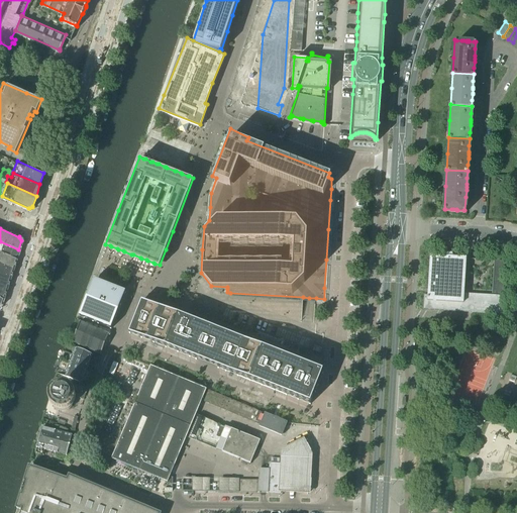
[(0,241),(0,252),(15,260),(18,249),(0,241)]
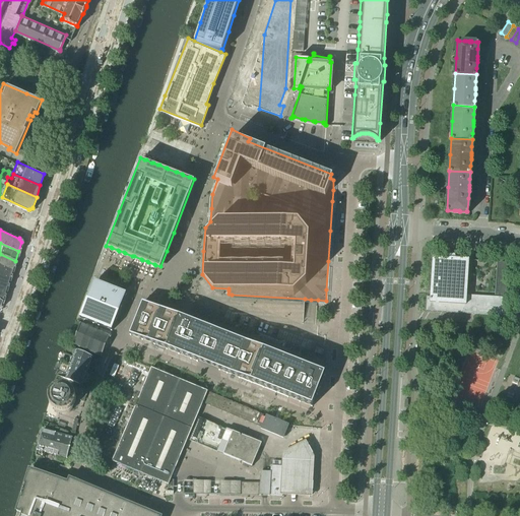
[(439,309),(443,309),(444,309),(465,310),(507,313),(508,304),(508,295),(495,294),(466,293),(468,256),(455,255),(455,253),(455,252),(447,252),(447,253),(446,255),(433,254),(431,288),(430,294),(428,294),(427,294),(426,308),(434,308),(439,309)]
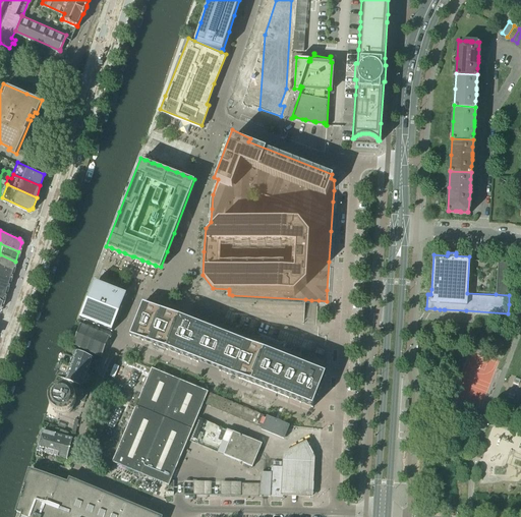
[(0,266),(12,271),(13,268),(14,264),(15,262),(0,254),(0,266)]
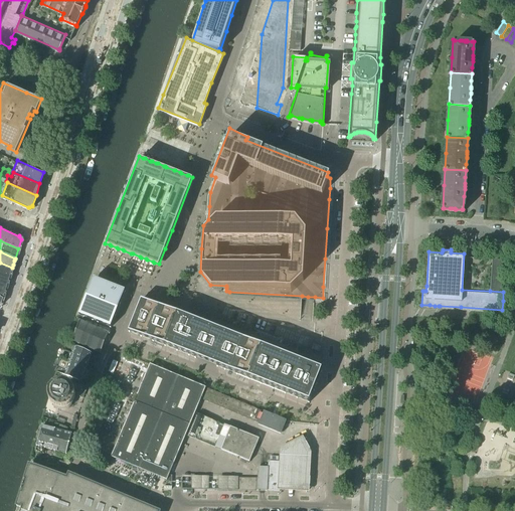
[(492,254),(491,288),(498,288),(500,256),(492,254)]
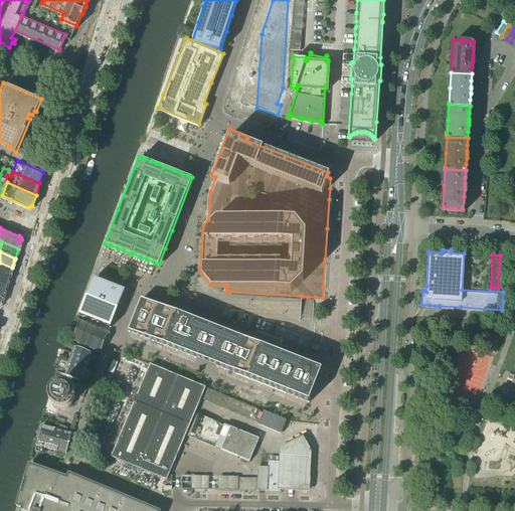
[(0,274),(9,278),(12,268),(0,263),(0,274)]
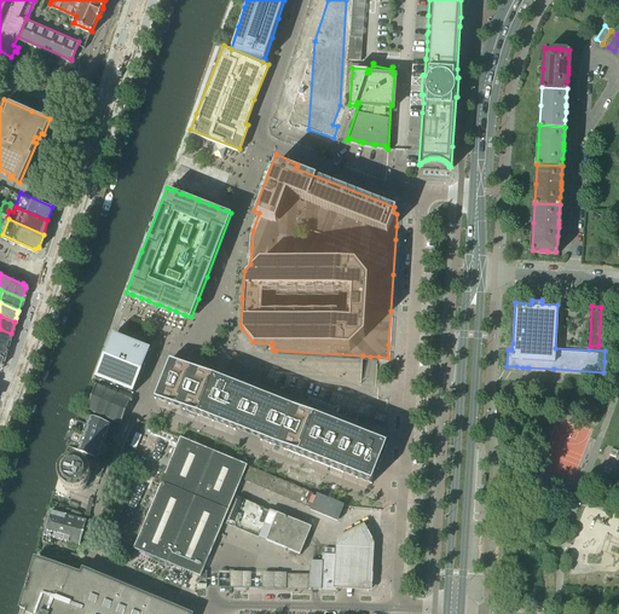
[(0,342),(6,346),(11,334),(0,329),(0,342)]
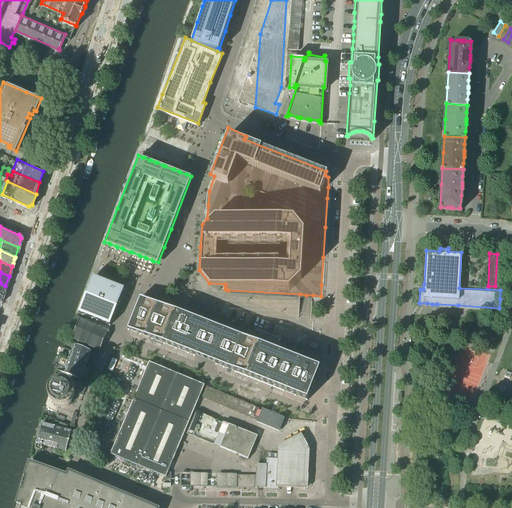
[(78,310),(110,323),(124,286),(93,274),(78,310)]
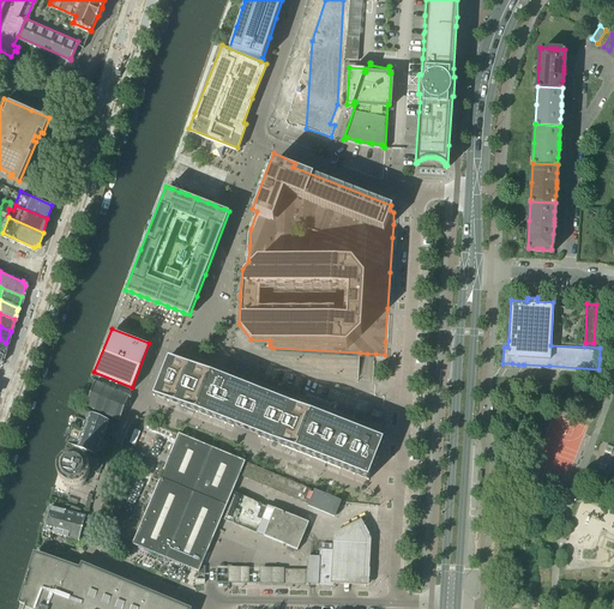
[(168,353),(152,392),(234,423),(258,433),(368,477),(384,439),(260,390),(235,380),(169,354),(168,353)]
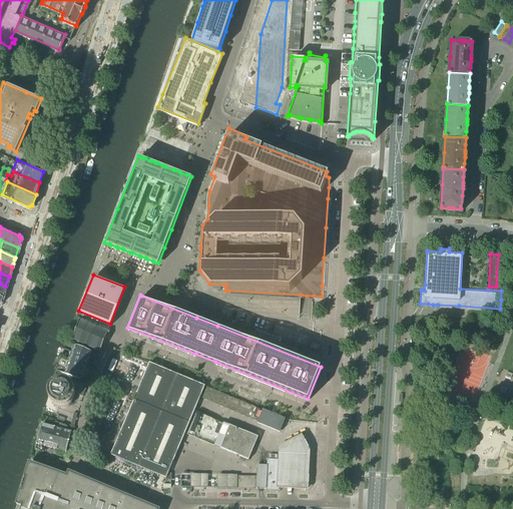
[(98,348),(100,349),(101,348),(100,347),(102,342),(103,342),(103,341),(105,336),(105,335),(107,330),(108,329),(106,328),(106,329),(102,327),(102,326),(101,326),(97,324),(96,323),(96,324),(91,322),(92,322),(90,321),(86,319),(85,318),(85,319),(81,317),(80,316),(80,318),(78,323),(77,323),(77,324),(75,329),(75,330),(73,335),(72,337),(74,337),(78,339),(77,339),(79,340),(79,339),(83,341),(84,342),(88,344),(89,344),(93,346),(94,347),(94,346),(99,348),(98,348)]
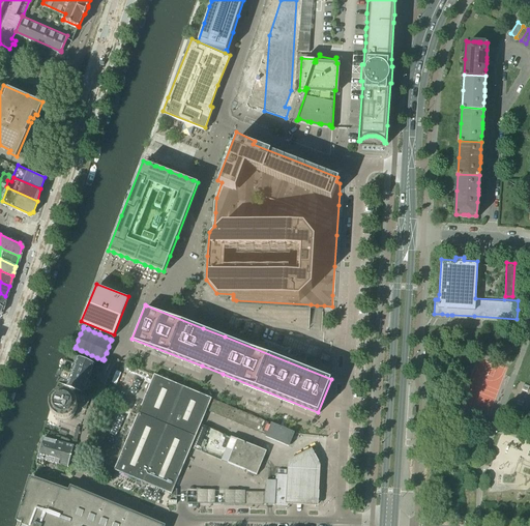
[(74,358),(74,360),(91,368),(94,360),(79,353),(76,359),(74,358)]
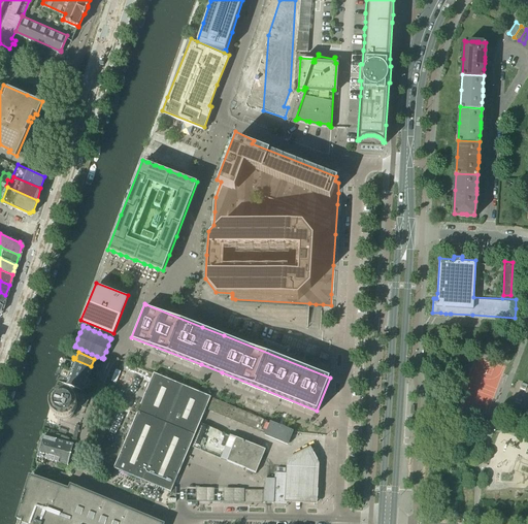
[(74,361),(72,367),(89,373),(91,366),(73,359),(72,361),(74,361)]
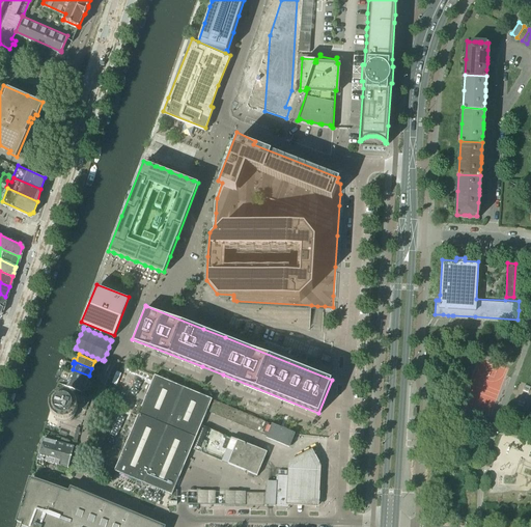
[(68,372),(68,375),(86,383),(89,376),(73,369),(71,373),(68,372)]
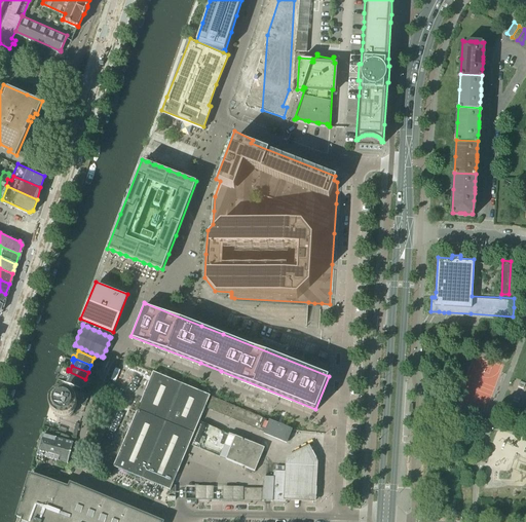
[(113,463),(130,471),(151,409),(155,411),(168,375),(153,369),(113,463)]
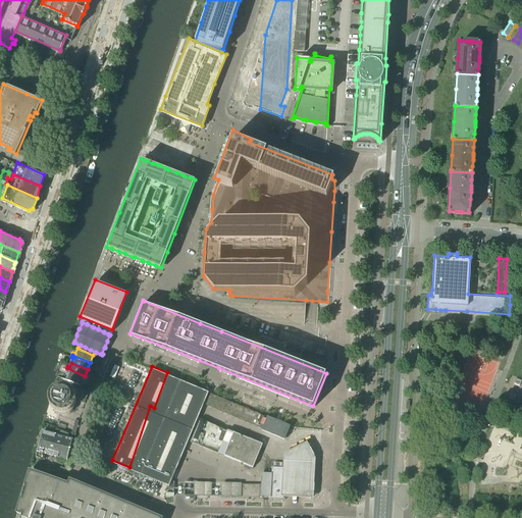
[(85,376),(67,368),(66,370),(68,371),(66,376),(82,383),(85,376)]
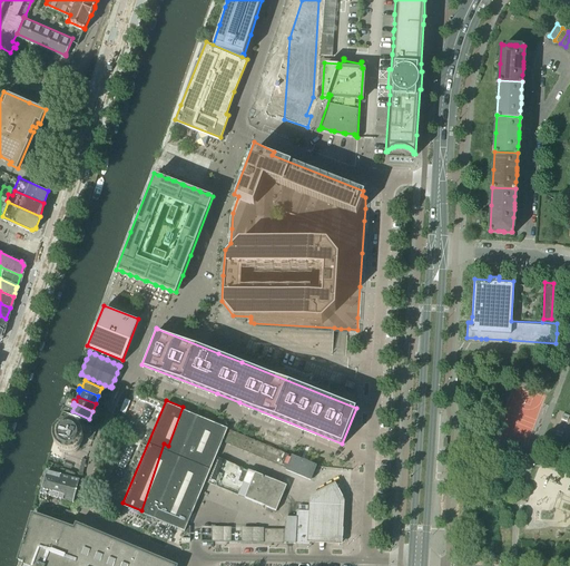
[(164,443),(141,510),(147,513),(146,516),(154,517),(154,516),(185,529),(187,523),(222,441),(227,426),(198,413),(183,407),(168,446),(164,443)]
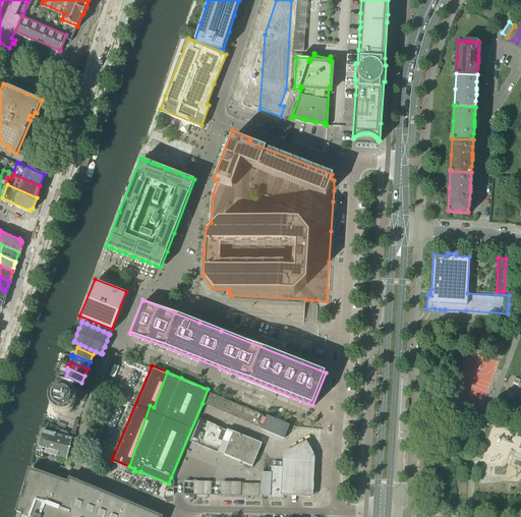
[(62,416),(63,416),(65,416),(67,416),(68,416),(70,415),(71,414),(72,414),(73,413),(75,412),(75,410),(76,409),(77,408),(78,406),(78,405),(78,403),(78,402),(78,400),(78,399),(77,397),(77,396),(76,394),(75,393),(74,392),(73,391),(72,390),(71,389),(69,388),(68,388),(67,387),(65,387),(63,387),(62,387),(60,387),(59,388),(57,388),(56,389),(55,390),(53,391),(52,392),(51,393),(51,395),(50,396),(49,397),(49,399),(49,400),(49,402),(49,403),(49,405),(50,406),(50,408),(51,409),(52,411),(53,412),(54,413),(55,414),(56,415),(58,415),(59,416),(61,416),(62,416)]
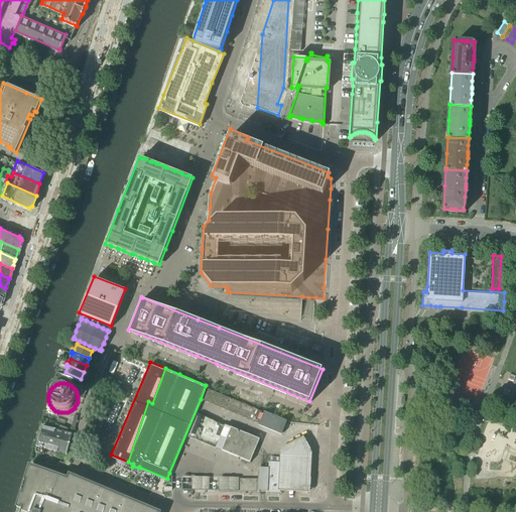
[(250,417),(253,418),(259,420),(258,422),(281,431),(286,418),(283,417),(255,405),(209,386),(208,386),(203,397),(221,405),(250,417)]
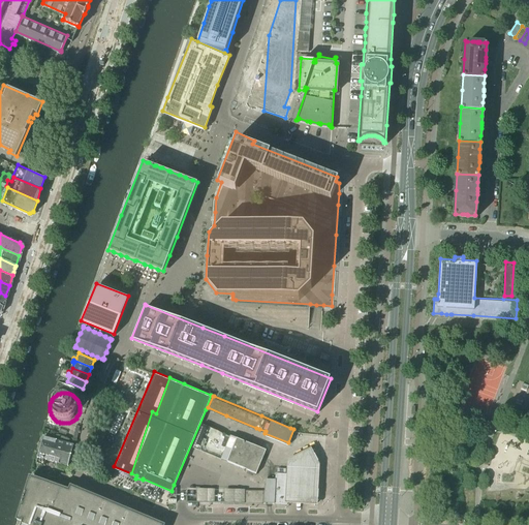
[(240,437),(204,422),(203,422),(193,443),(193,444),(220,456),(244,466),(253,470),(256,471),(266,448),(240,437)]
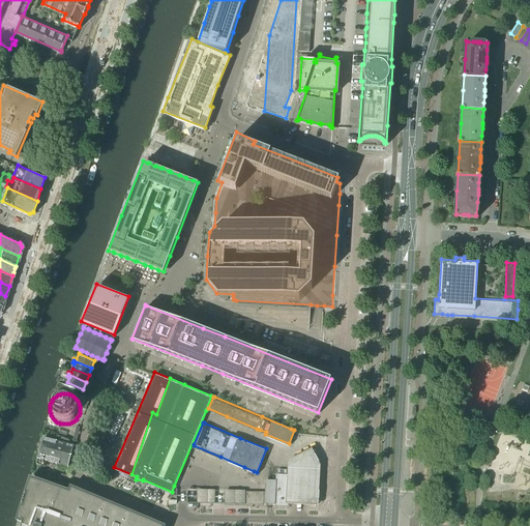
[(36,461),(45,463),(46,458),(53,460),(58,461),(59,462),(59,461),(67,464),(68,464),(68,463),(70,458),(70,457),(70,456),(71,450),(72,450),(72,449),(74,444),(74,443),(74,442),(71,442),(63,440),(57,438),(56,438),(45,435),(43,434),(42,435),(42,436),(37,455),(37,456),(38,456),(36,461)]
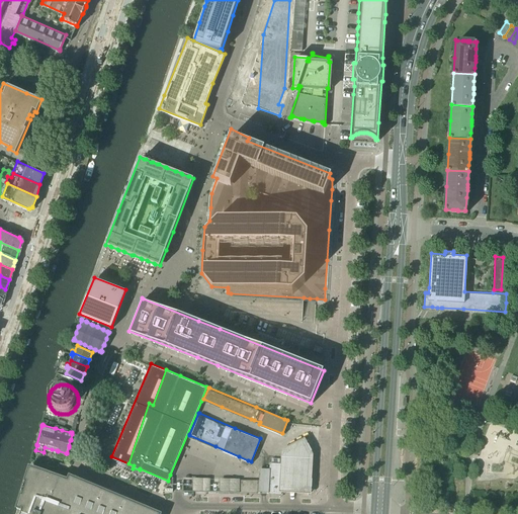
[(281,448),(279,490),(292,491),(311,492),(314,452),(309,444),(305,436),(281,448)]
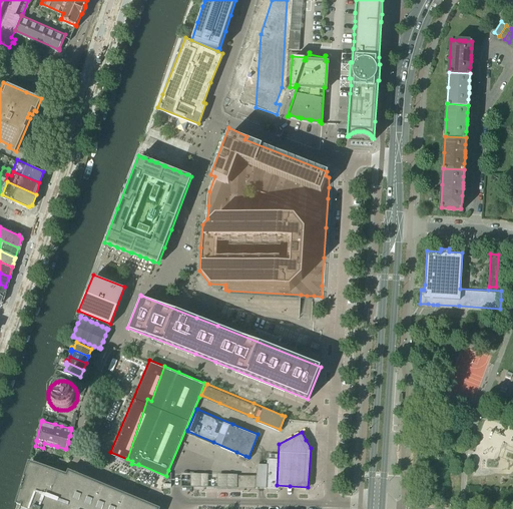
[(59,456),(57,463),(64,465),(66,458),(59,456)]
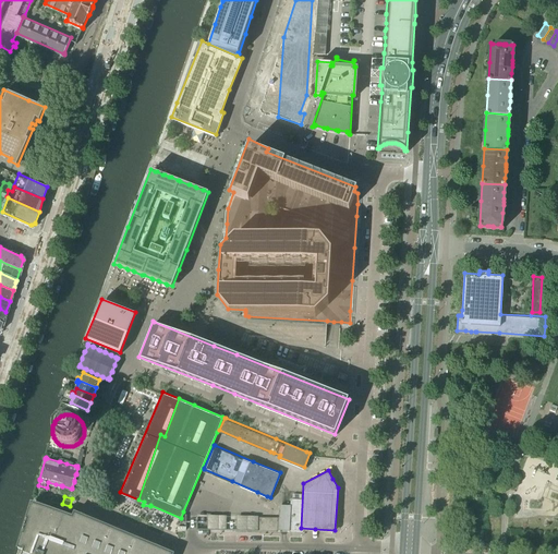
[(264,515),(226,514),(197,514),(197,527),(283,529),(289,529),(289,528),(303,529),(304,497),(290,496),(290,503),(284,503),(279,503),(279,515),(264,515)]
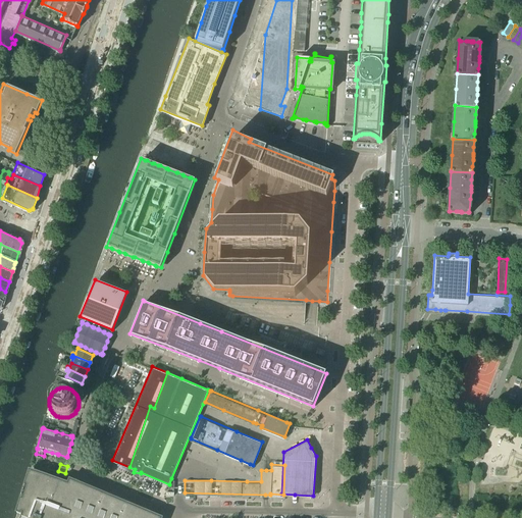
[(161,517),(162,515),(137,505),(69,476),(67,481),(35,471),(18,517),(161,517)]
